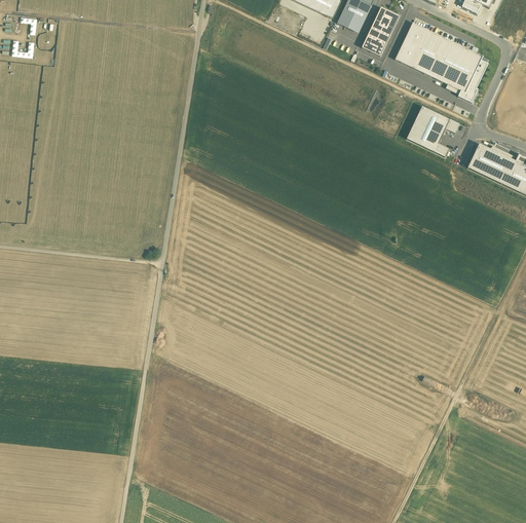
[(295,0),(333,17),(341,0),(295,0)]
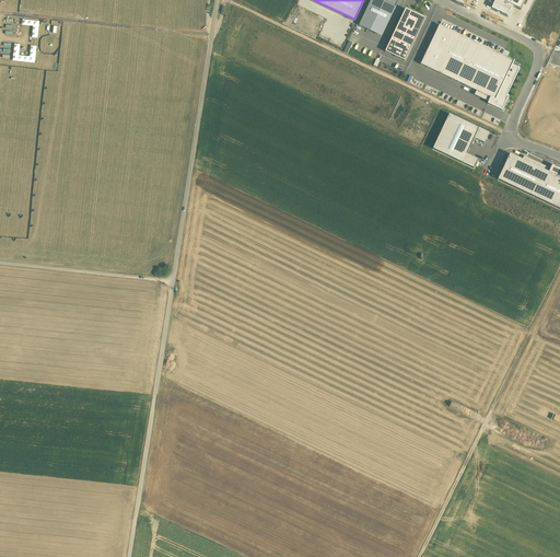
[(371,0),(362,19),(384,28),(397,0),(371,0)]
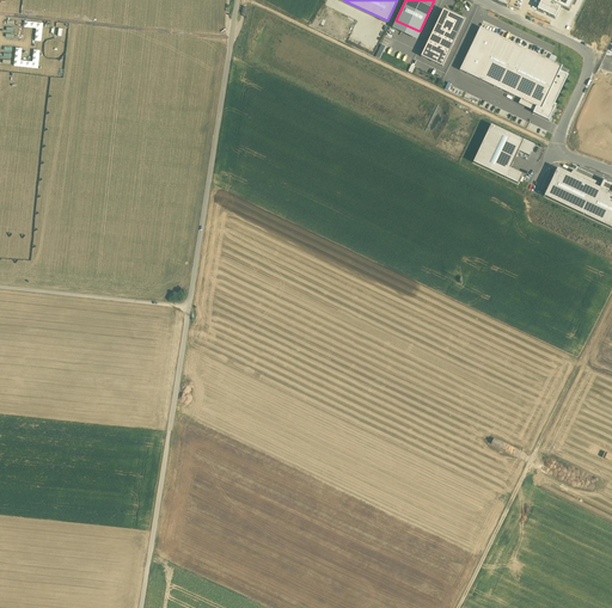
[(561,4),(552,0),(539,0),(537,6),(555,14),(561,4)]
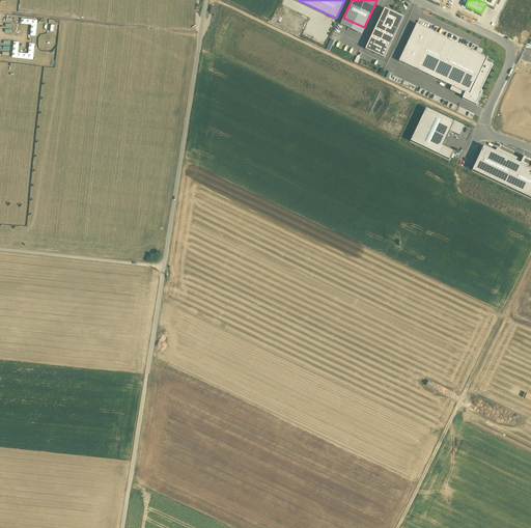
[(365,47),(384,55),(403,16),(385,6),(365,47)]
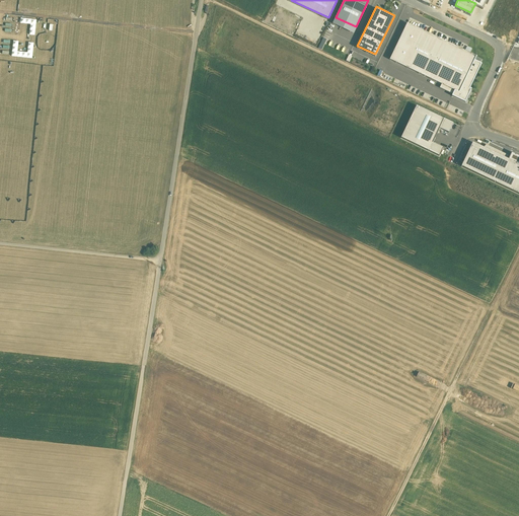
[(514,28),(518,18),(518,17),(504,11),(499,21),(514,28)]
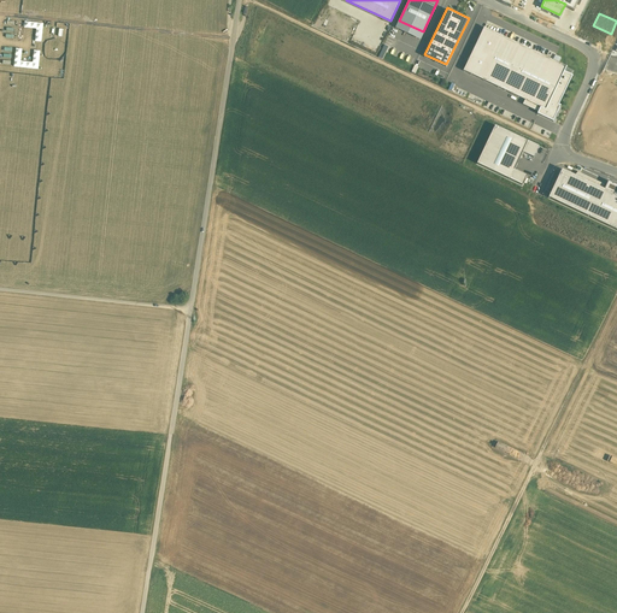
[(562,101),(559,100),(573,74),(563,69),(565,64),(485,25),(464,68),(541,105),(538,111),(553,118),(562,101)]
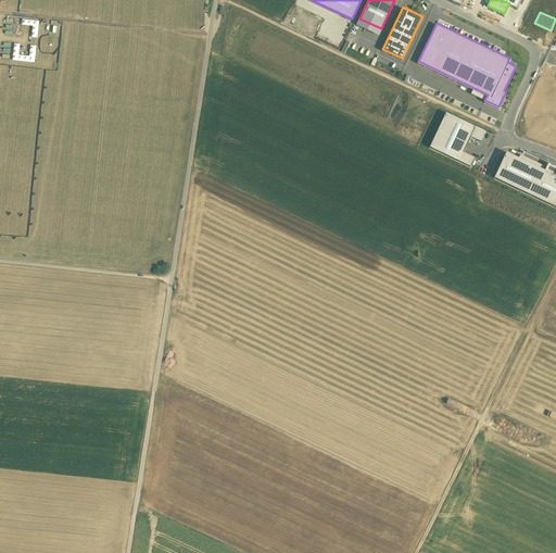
[(446,111),(430,146),(470,165),(475,155),(464,150),(471,135),(481,140),(485,130),(446,111)]
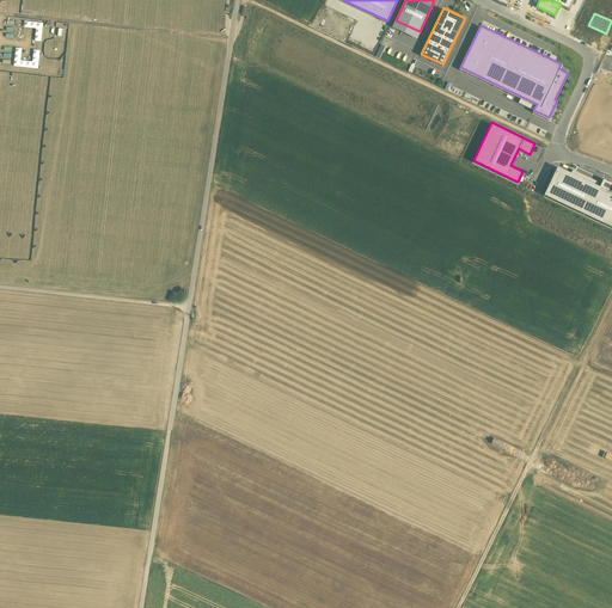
[(611,191),(599,185),(557,166),(544,194),(611,225),(611,191)]
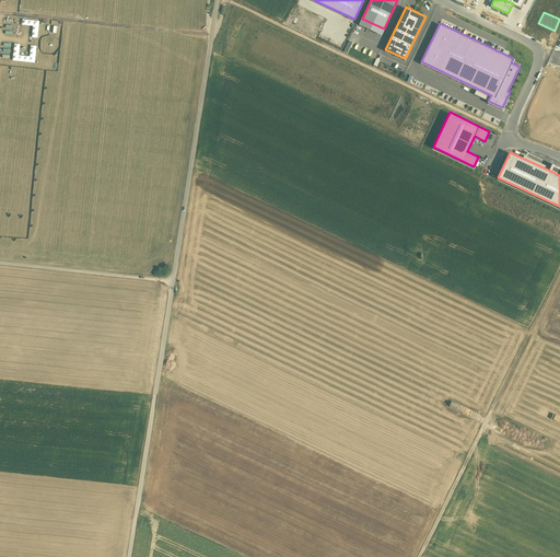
[(559,165),(551,162),(548,170),(559,175),(559,165)]
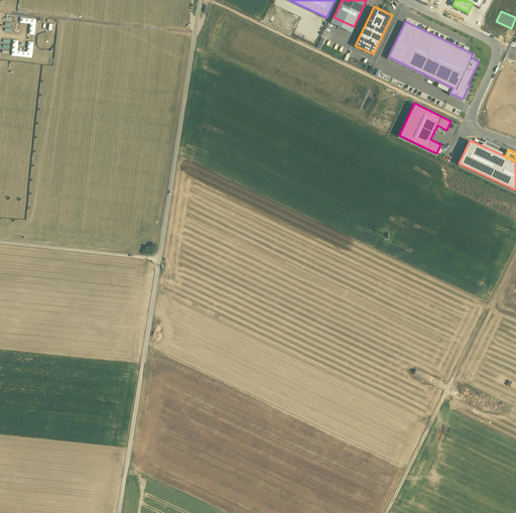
[(404,367),(404,366),(408,366),(410,356),(404,355),(401,367),(404,367)]
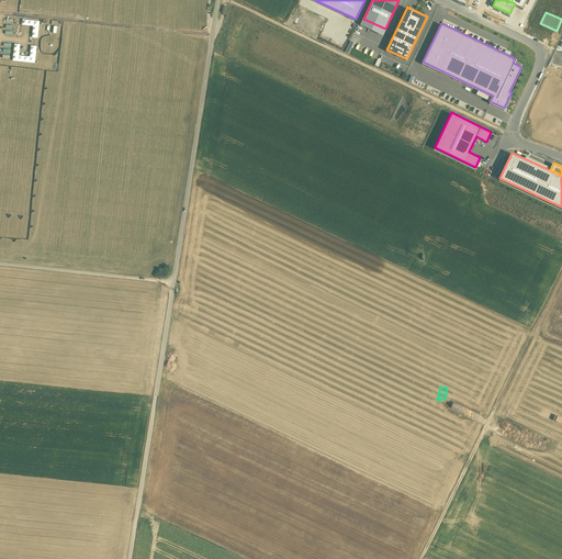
[(513,435),(516,422),(508,420),(504,433),(513,435)]
